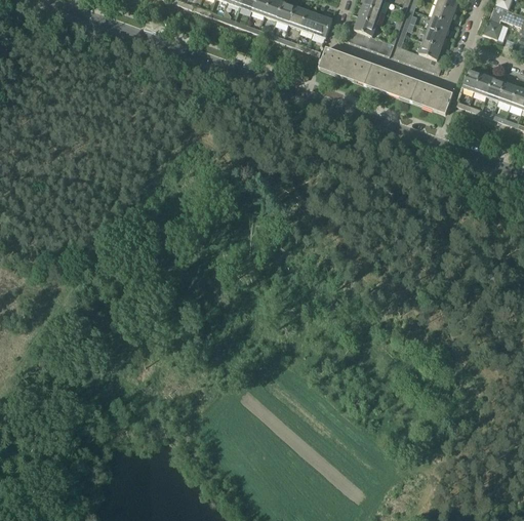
[(252,11),(256,0),(242,0),(240,7),(252,11)]
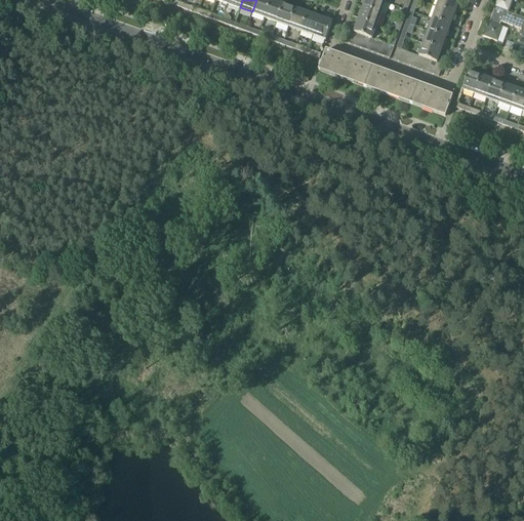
[(265,16),(270,0),(256,0),(252,11),(265,16)]
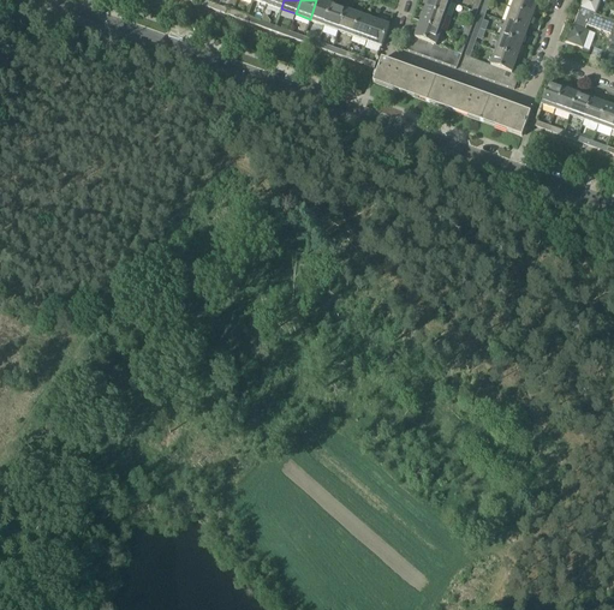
[(323,24),(331,3),(325,0),(316,0),(310,19),(323,24)]
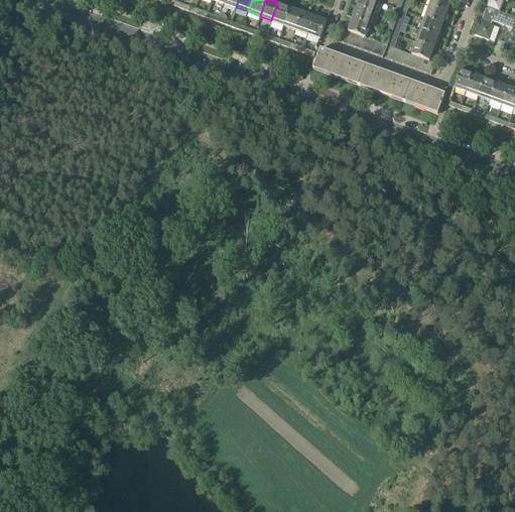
[(358,0),(357,5),(374,11),(378,0),(358,0)]
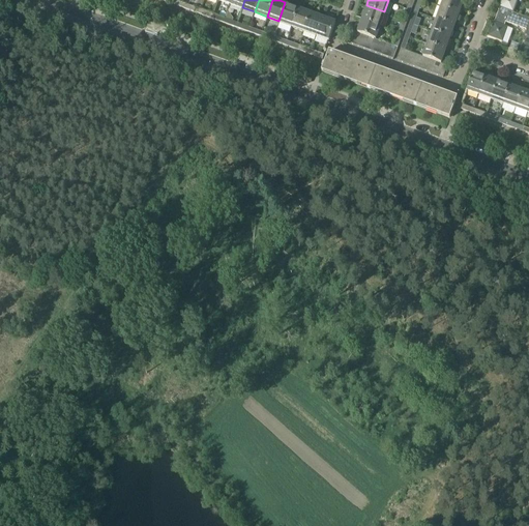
[(416,0),(413,8),(418,10),(421,0),(416,0)]
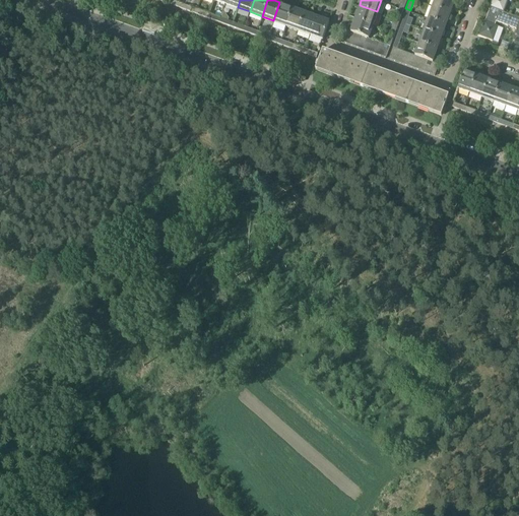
[(433,0),(432,4),(450,10),(454,0),(433,0)]
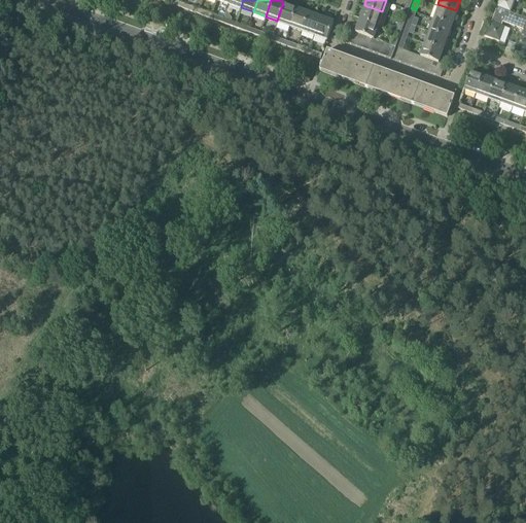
[(496,0),(495,5),(497,6),(510,10),(514,0),(496,0)]
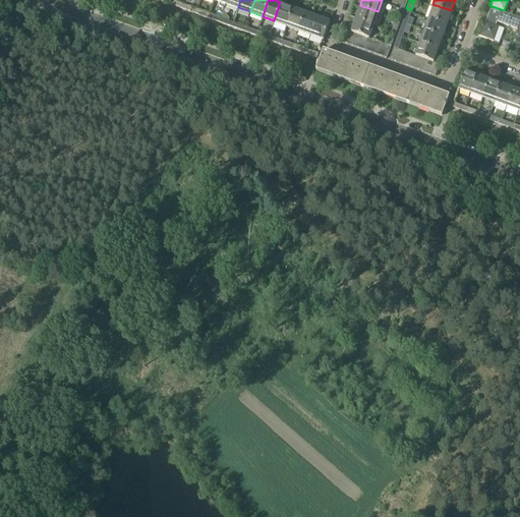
[(195,11),(196,7),(185,2),(183,6),(195,11)]
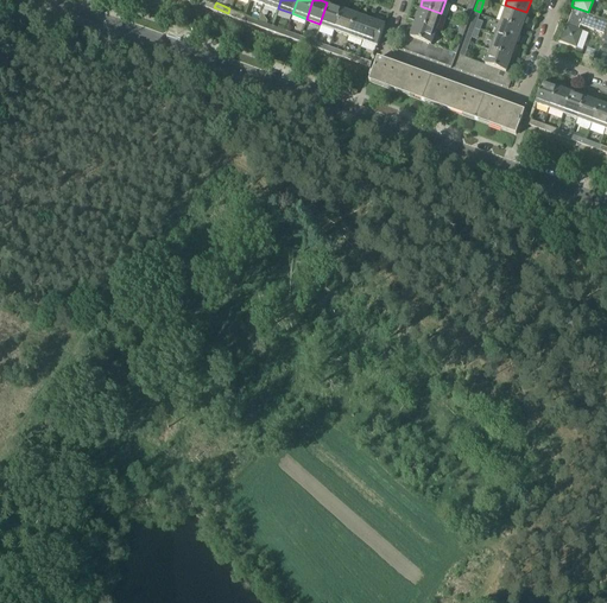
[(334,29),(341,7),(327,2),(320,24),(334,29)]
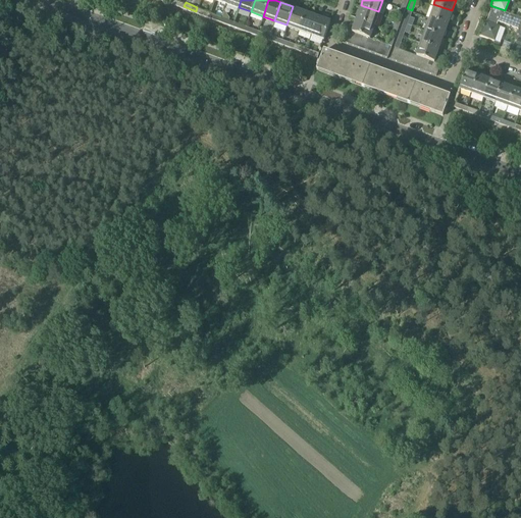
[(452,10),(433,4),(429,16),(447,22),(452,10)]
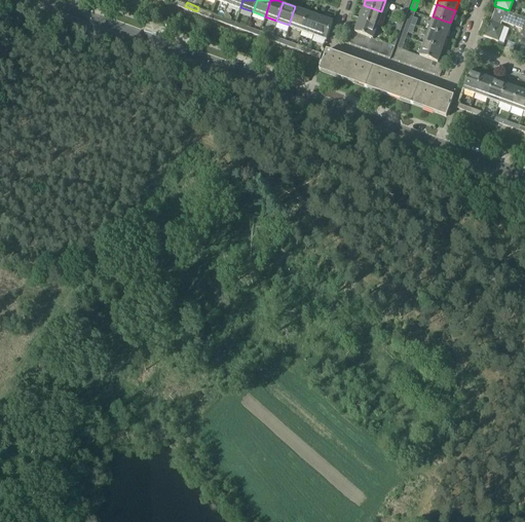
[(359,17),(377,24),(381,11),(364,5),(359,17)]
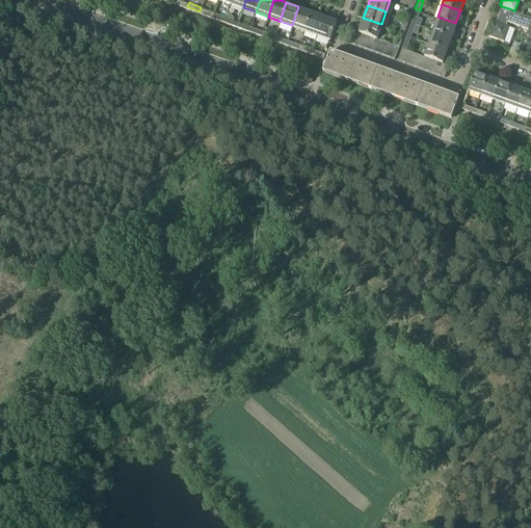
[(304,30),(312,11),(298,6),(292,25),(304,30)]
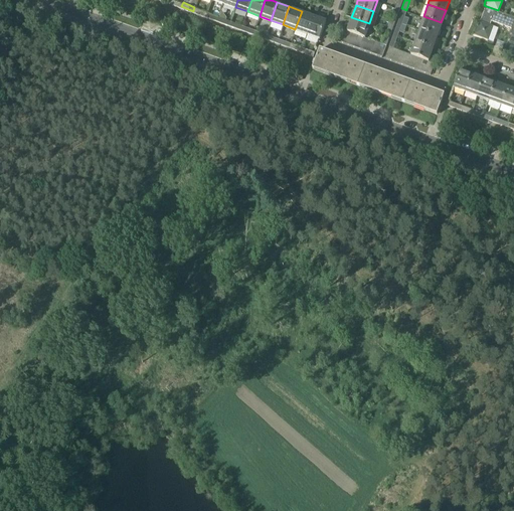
[(398,7),(393,6),(389,17),(394,19),(398,7)]
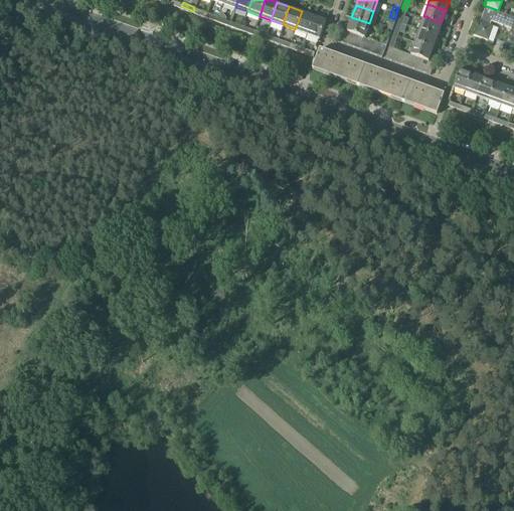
[(478,20),(473,33),(487,38),(491,28),(489,23),(490,19),(510,26),(513,19),(513,15),(498,10),(486,6),(481,20),(478,20)]
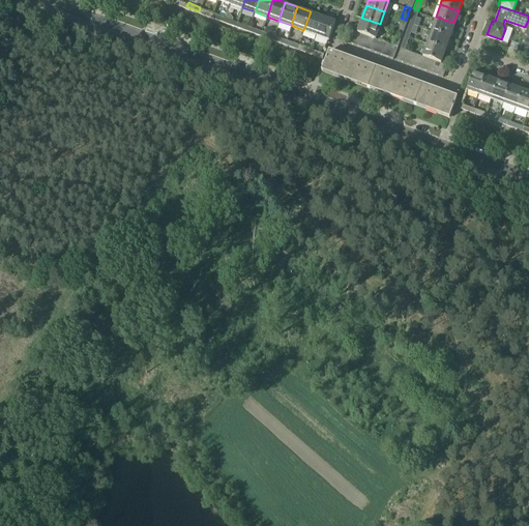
[(211,16),(213,11),(200,7),(199,11),(211,16)]
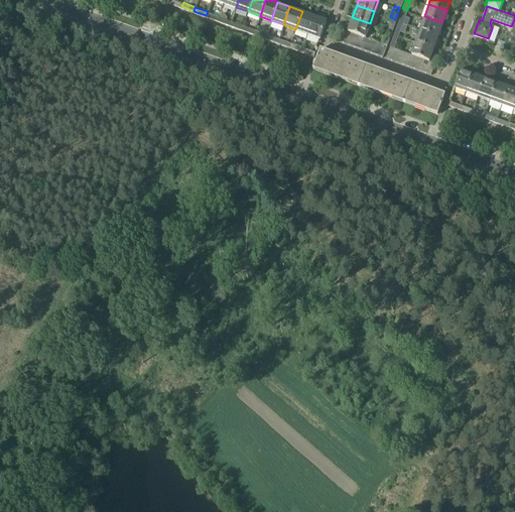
[(407,10),(402,8),(398,20),(402,21),(407,10)]
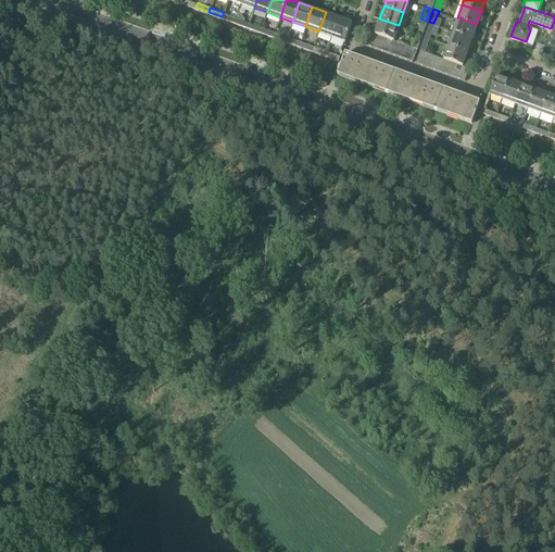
[(234,21),(236,16),(224,12),(222,16),(234,21)]
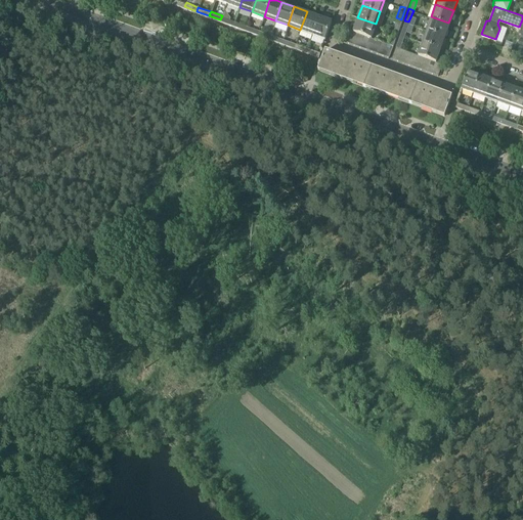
[(307,11),(300,30),(312,34),(319,15),(307,11)]
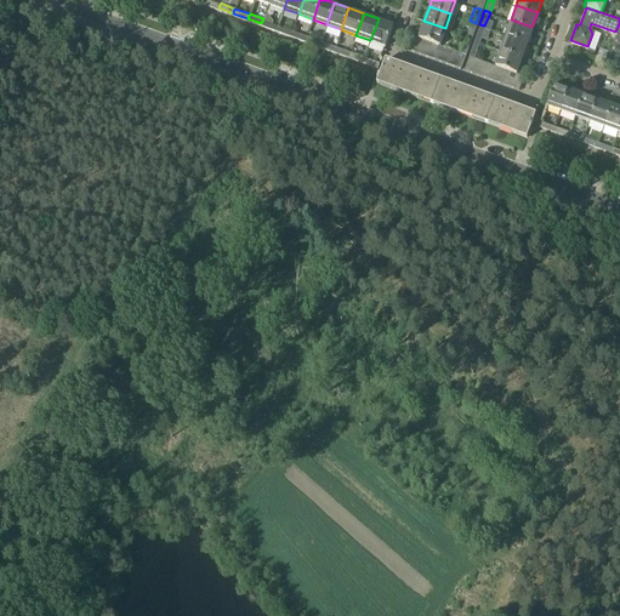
[(263,18),(261,23),(277,29),(278,24),(263,18)]
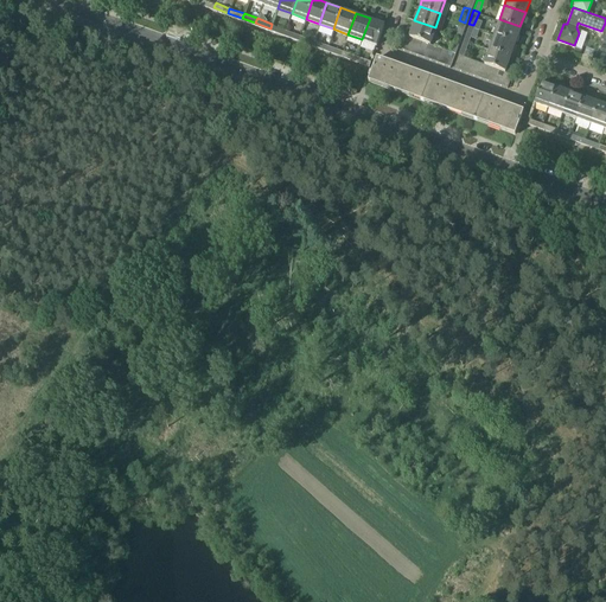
[(370,18),(362,39),(376,44),(383,24),(370,18)]
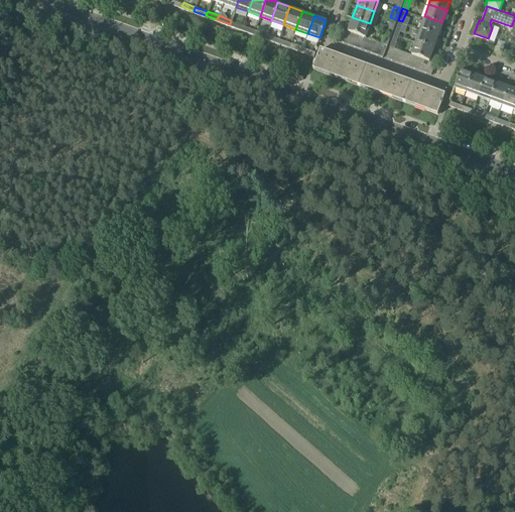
[(441,22),(424,16),(419,28),(437,34),(441,22)]
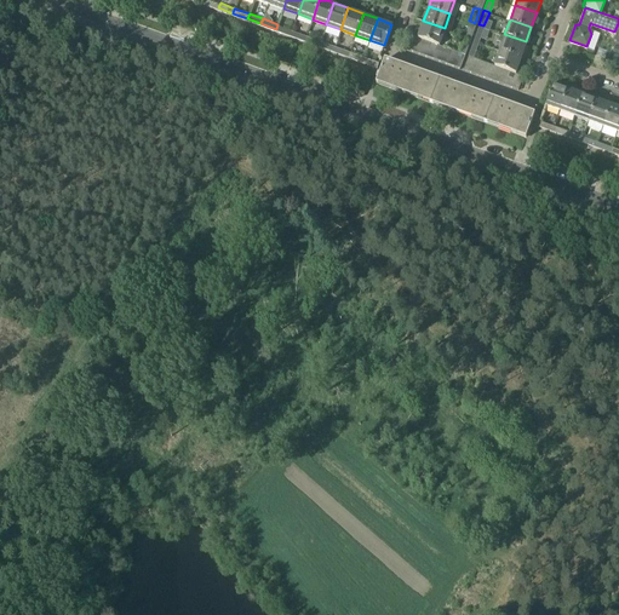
[(418,35),(423,38),(430,40),(436,42),(431,56),(439,58),(443,45),(439,42),(445,28),(423,21),(418,35)]
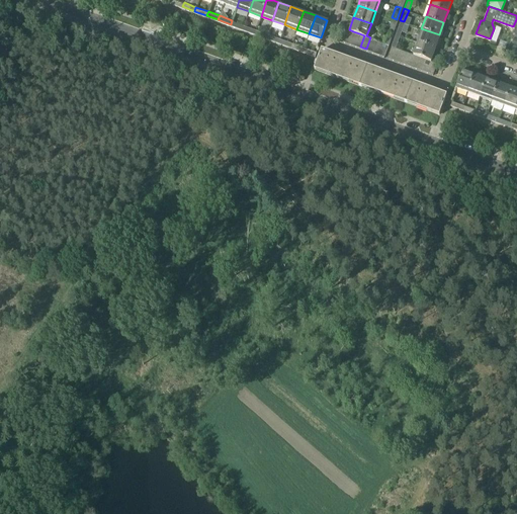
[(397,19),(392,17),(388,29),(392,31),(397,19)]
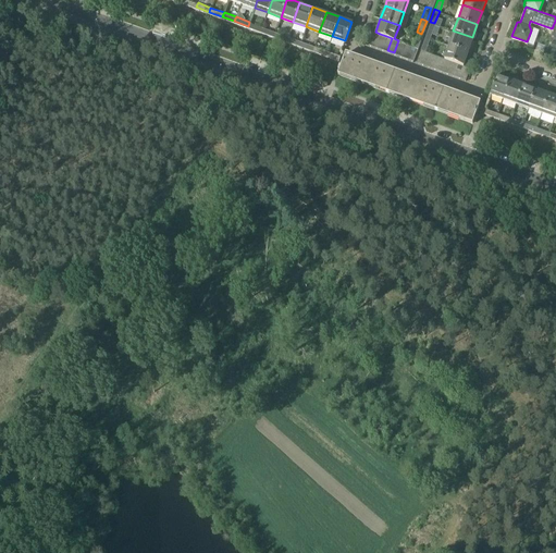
[(543,52),(555,56),(555,21),(552,28),(543,52)]
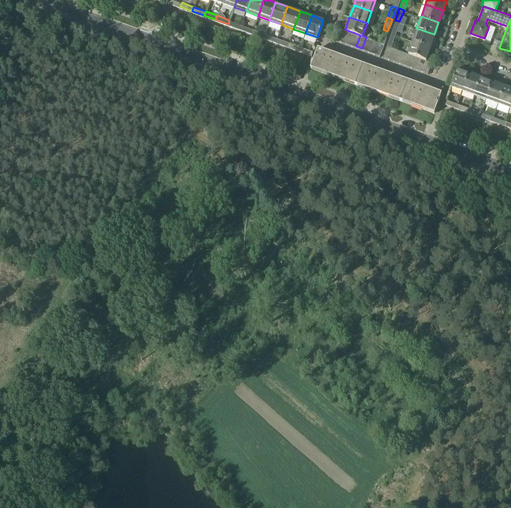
[(241,24),(229,20),(228,24),(239,28),(241,24)]
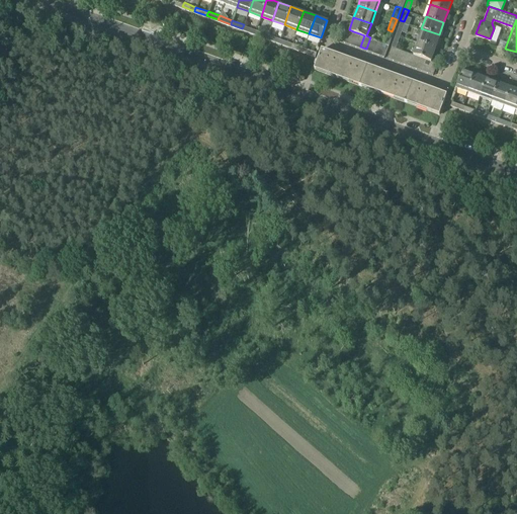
[(404,21),(400,20),(395,32),(400,33),(404,21)]
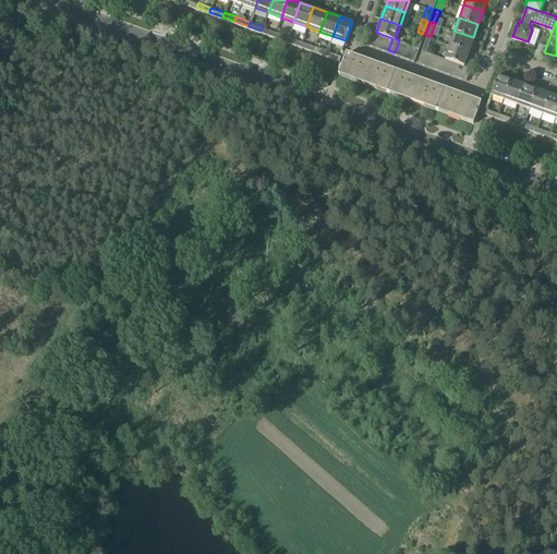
[(274,35),(276,31),(263,26),(261,31),(274,35)]
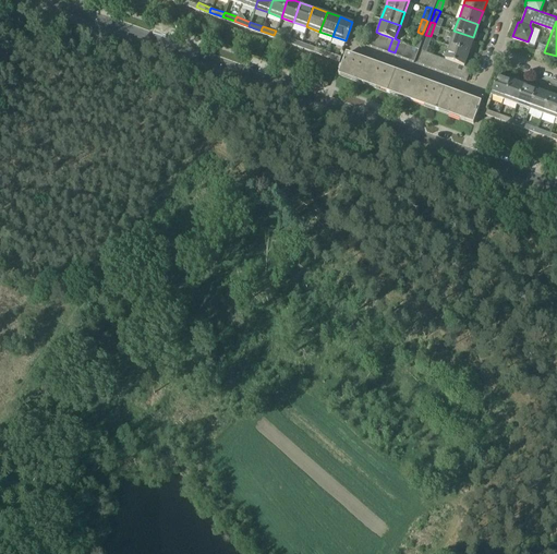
[(370,44),(374,32),(368,29),(364,41),(370,44)]
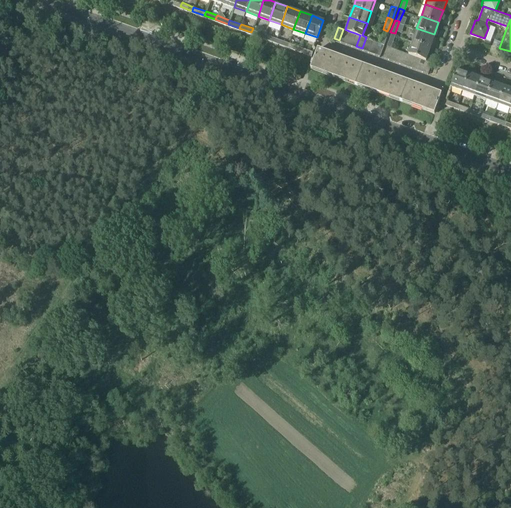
[(263,36),(264,32),(253,28),(251,32),(263,36)]
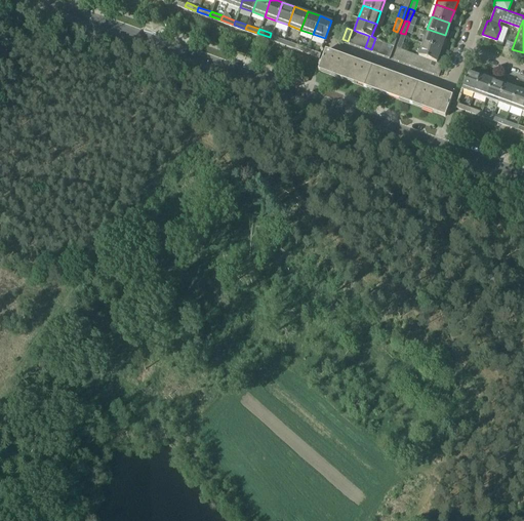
[(445,35),(427,29),(422,41),(441,47),(445,35)]
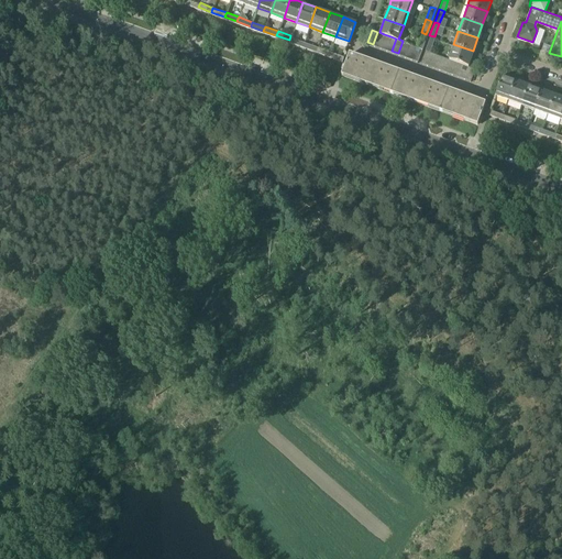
[(379,32),(377,32),(373,44),(379,46),(384,34),(379,32)]
